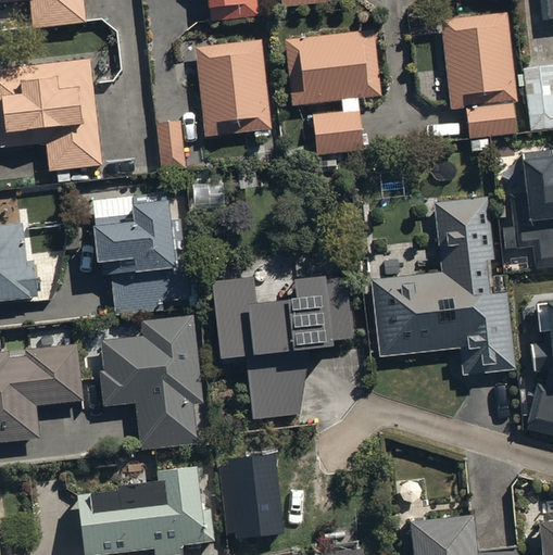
[(86,20),(83,0),(27,0),(32,26),(86,20)]
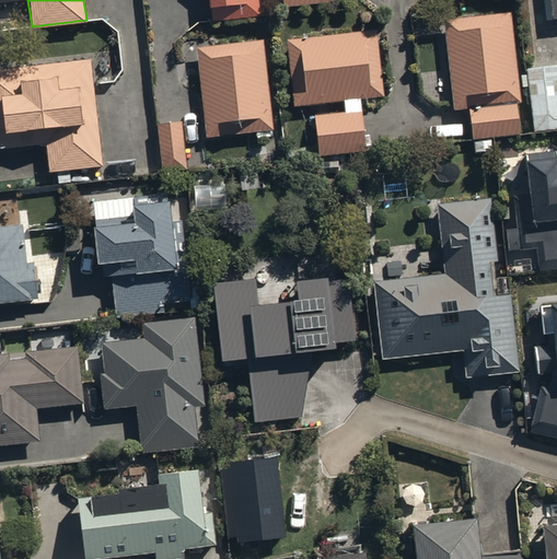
[(255,4),(254,0),(207,0),(209,10),(255,4)]
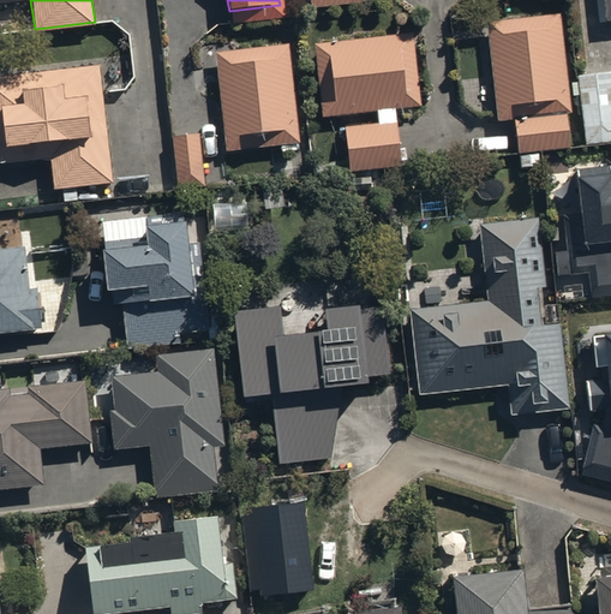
[(559,16),(489,22),(497,120),(567,114),(559,16)]
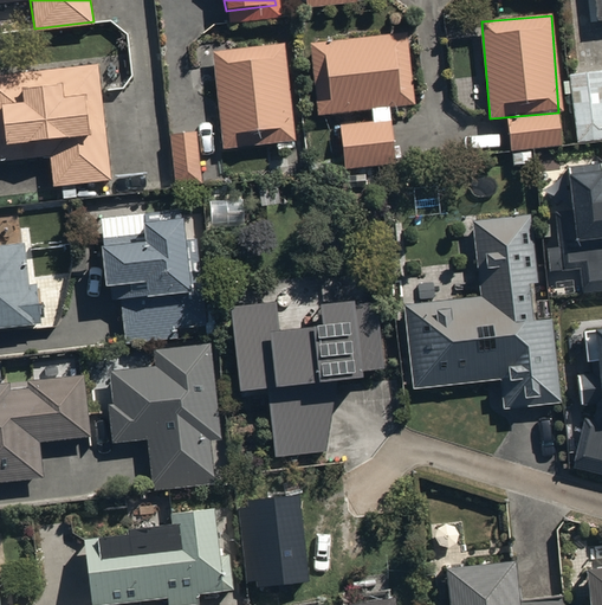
[(401,32),(309,37),(312,109),(405,104),(401,32)]
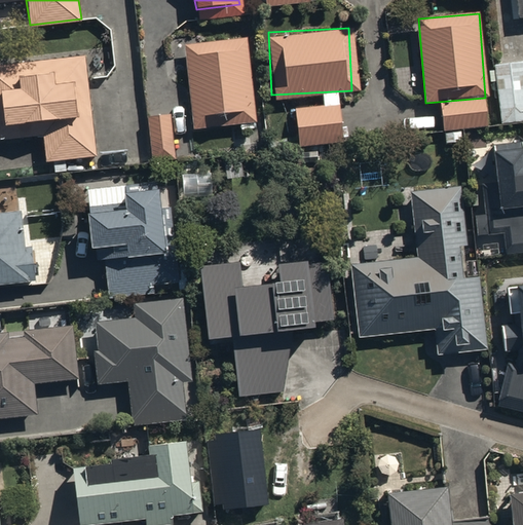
[(247,38),(188,41),(192,125),(252,122),(247,38)]
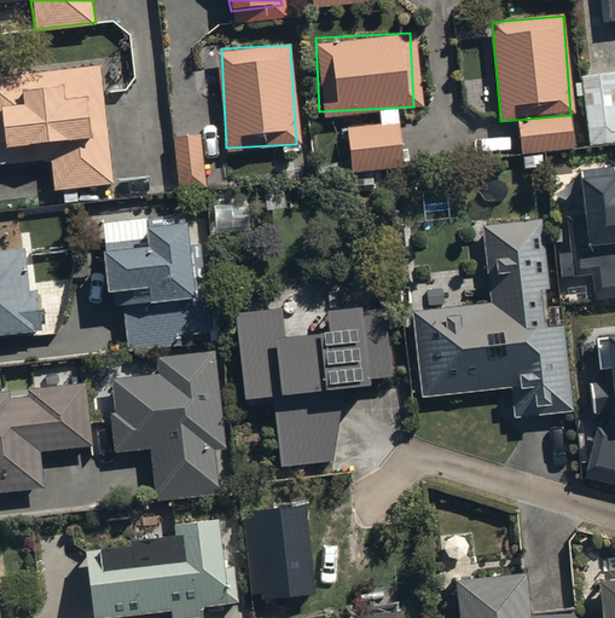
[(102,62),(0,70),(0,160),(51,155),(53,191),(112,185),(102,62)]
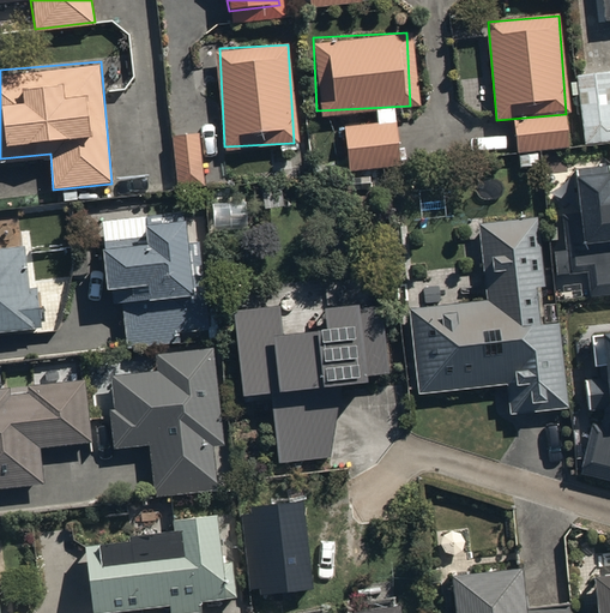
[(609,70),(580,74),(590,150),(609,146),(609,70)]
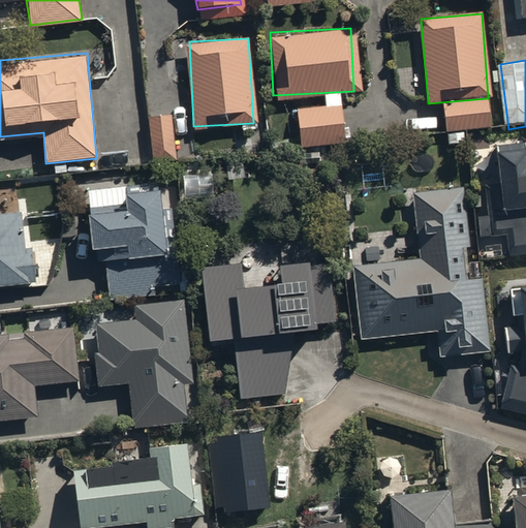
[(444,103),(446,129),(490,127),(488,101),(444,103)]
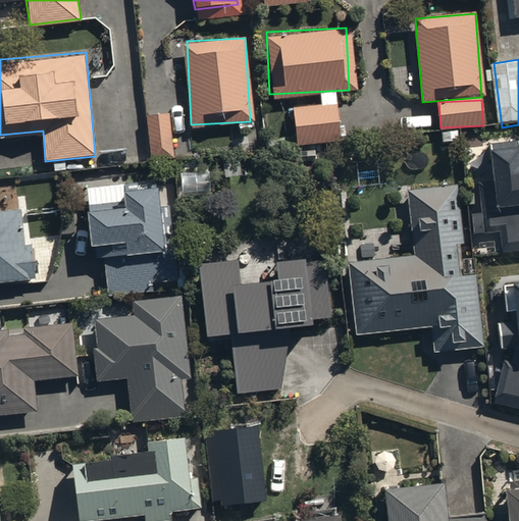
[(167,105),(145,108),(151,152),(173,149),(167,105)]
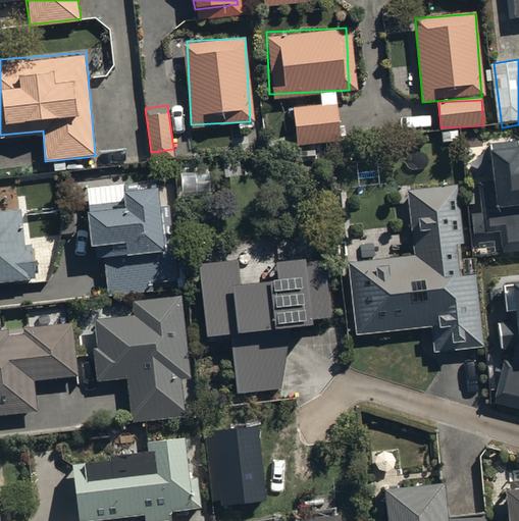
[(332,106),(291,106),(291,142),(332,142),(332,106)]
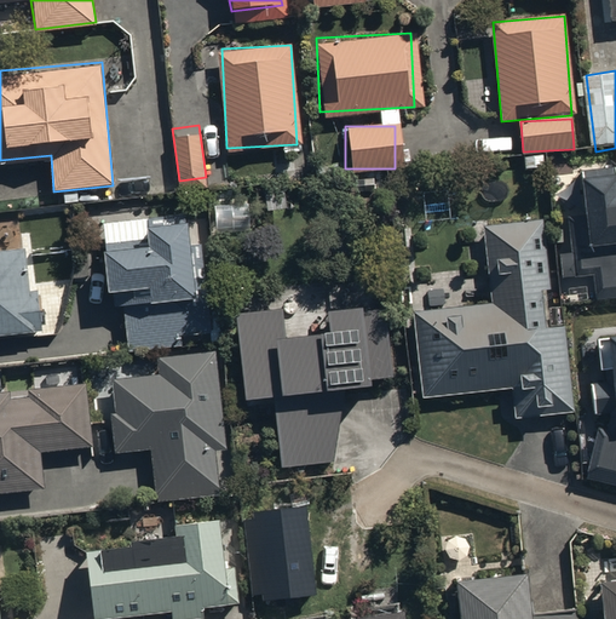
[(615,170),(583,173),(588,219),(575,221),(579,253),(563,256),(565,280),(599,276),(602,298),(615,296),(615,170)]
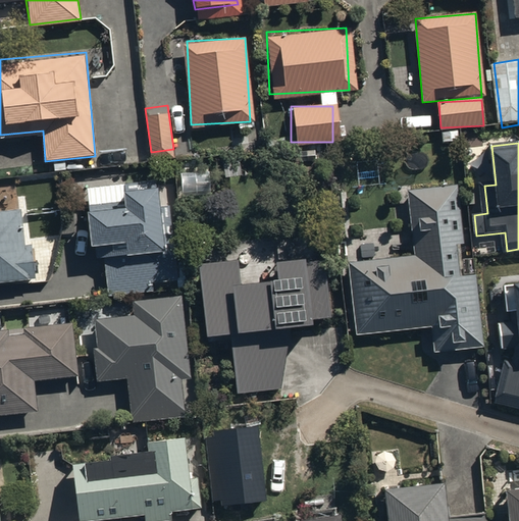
[(128,202),(91,206),(97,264),(110,263),(113,296),(154,292),(154,287),(183,283),(175,212),(164,213),(161,183),(126,187),(128,202)]
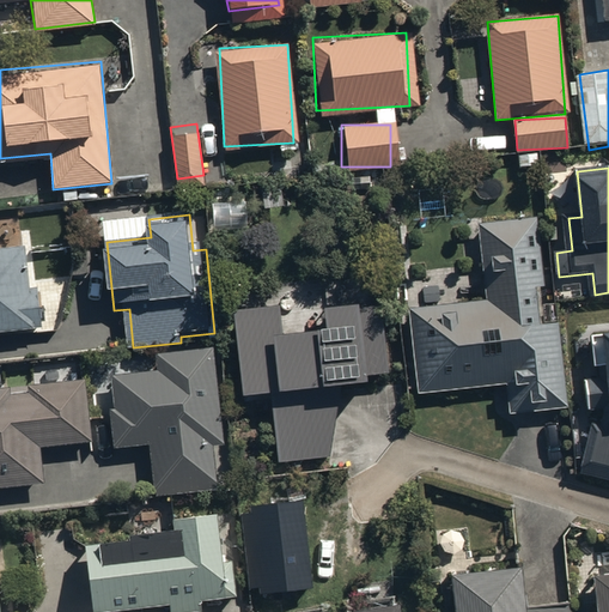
[(489,303),(416,310),(425,391),(509,381),(512,413),(562,407),(554,329),(542,331),(537,292),(549,291),(541,220),(480,228),(489,303)]
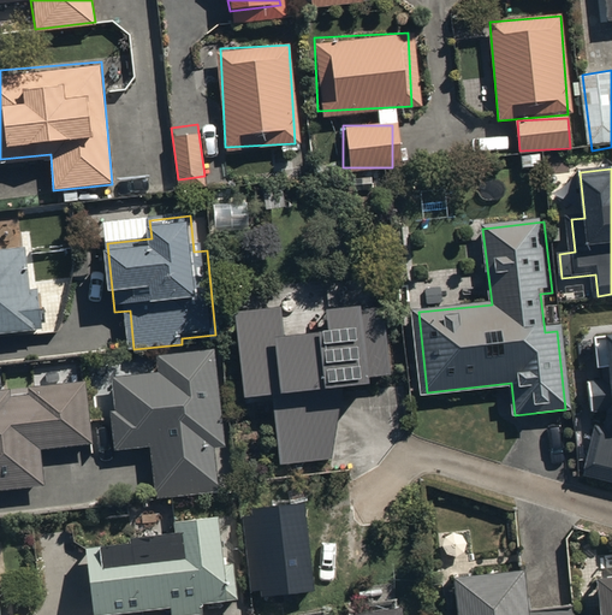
[(0,332),(30,330),(22,247),(0,248),(0,332)]
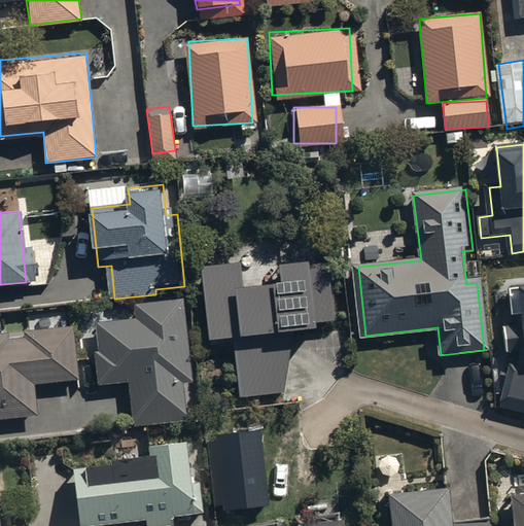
[(232,263),(201,267),(208,337),(247,332),(250,362),(245,362),(248,393),(297,388),(292,352),(287,354),(286,335),(320,332),(317,324),(333,322),(329,287),(337,286),(333,249),(299,252),(302,275),(280,277),(279,273),(253,275),(254,281),(234,283),(232,263)]
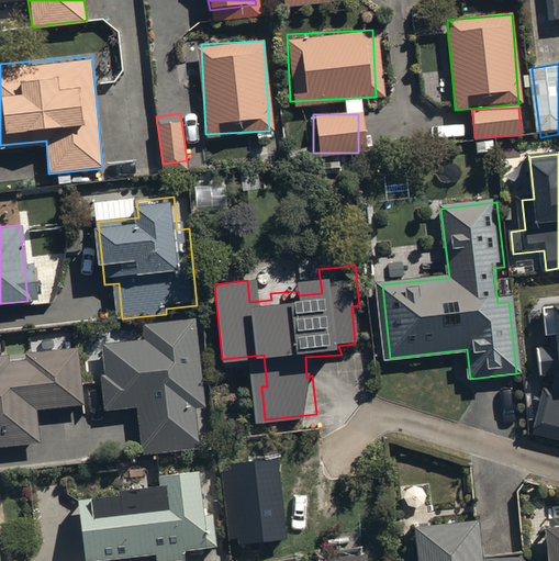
[(547,390),(535,436),(558,442),(558,306),(545,309),(547,340),(558,339),(558,347),(540,348),(544,379),(558,378),(558,381),(555,392),(547,390)]
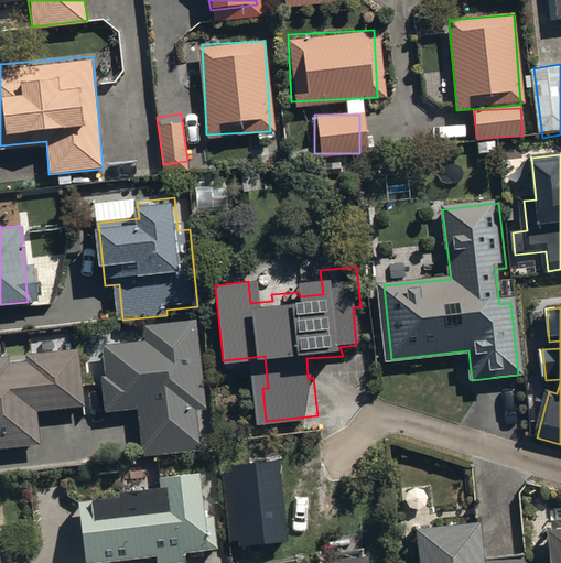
[(151,346),(109,350),(112,381),(104,381),(108,419),(141,415),(146,453),(203,446),(198,413),(207,412),(197,325),(149,331),(151,346)]
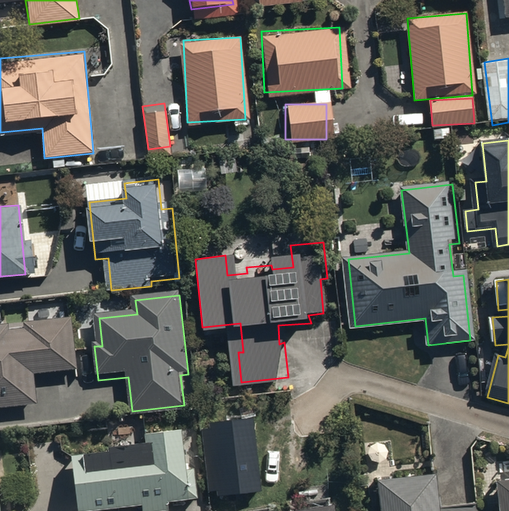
[(74,326),(0,333),(0,409),(37,406),(34,378),(79,374),(74,326)]
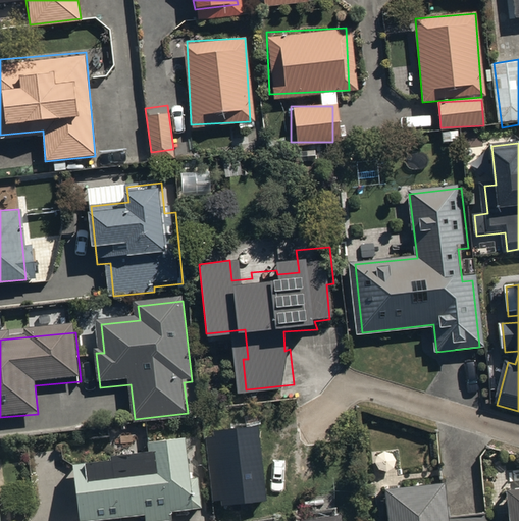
[(217,435),(208,436),(215,501),(223,500),(224,504),(270,499),(262,424),(216,429),(217,435)]
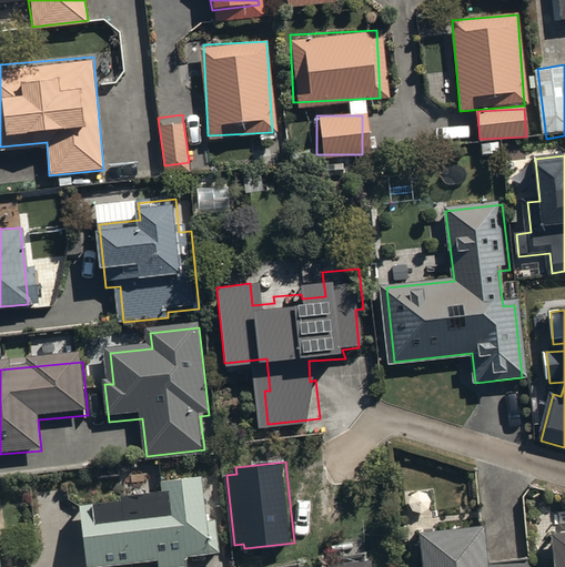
[(127,499),(82,505),(89,566),(135,566),(160,565),(159,566),(191,566),(190,563),(219,559),(213,513),(208,513),(203,476),(164,481),(165,489),(124,494),(127,499)]
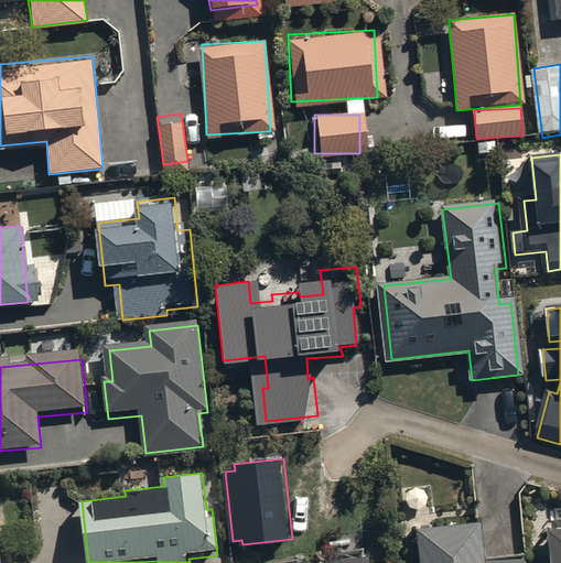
[(482,519),(417,527),(420,562),(529,562),(528,553),(486,558),(482,519)]
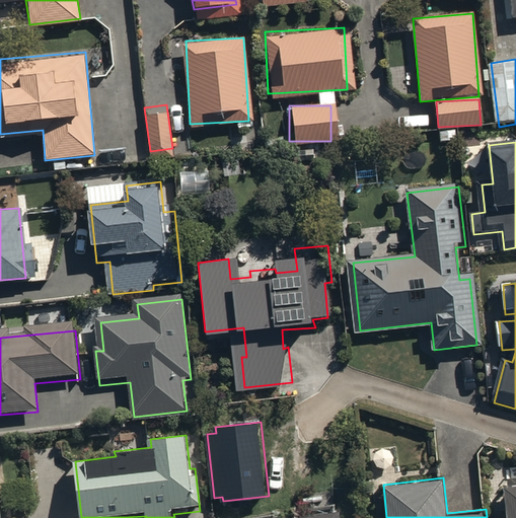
[(515,485),(506,486),(509,517),(515,517),(515,485)]
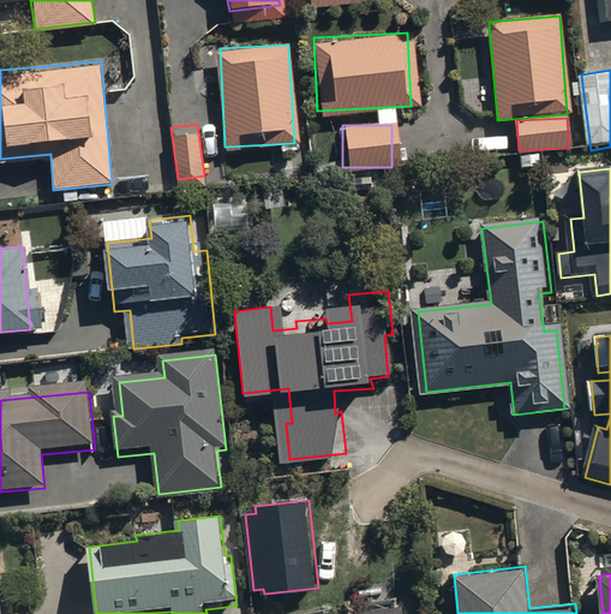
All buildings are outlined.
